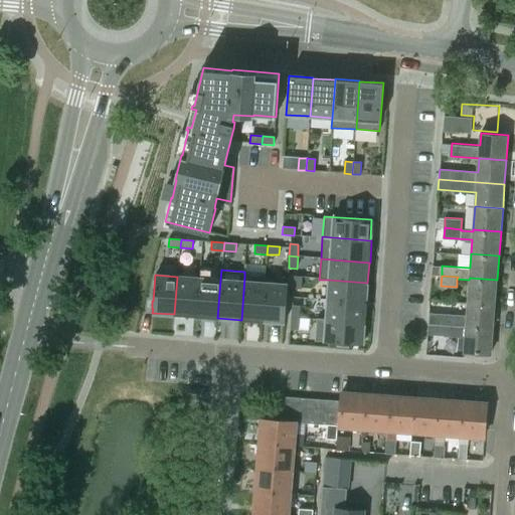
[(174,314),(174,315),(196,317),(198,278),(177,277),(174,314)]
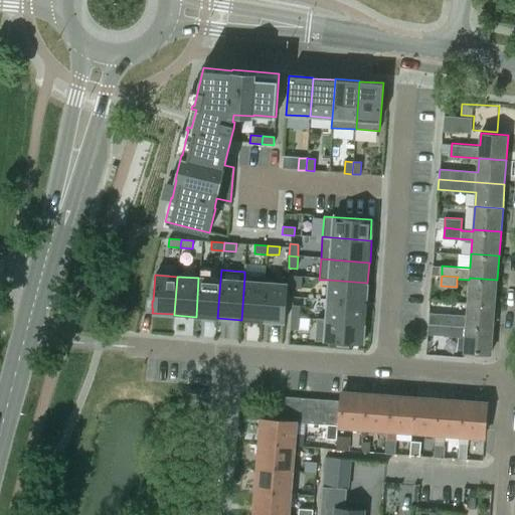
[(241,320),(263,322),(263,321),(266,283),(266,278),(244,277),(241,320)]
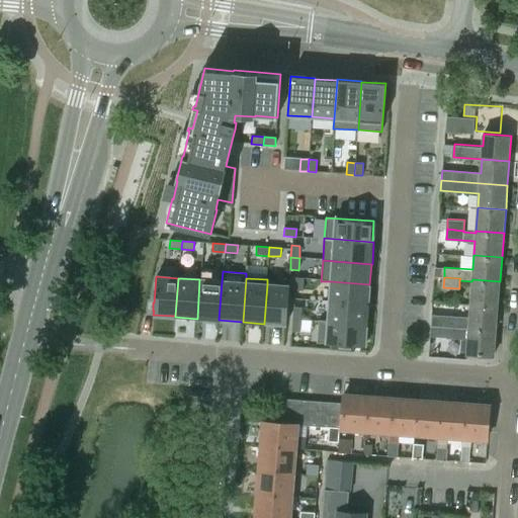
[(295,278),(294,290),(303,290),(304,278),(295,278)]
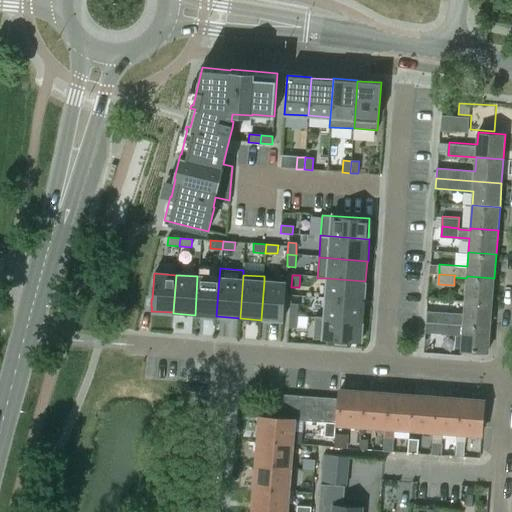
[(195,315),(194,315),(216,317),(216,316),(219,278),(197,276),(195,315)]
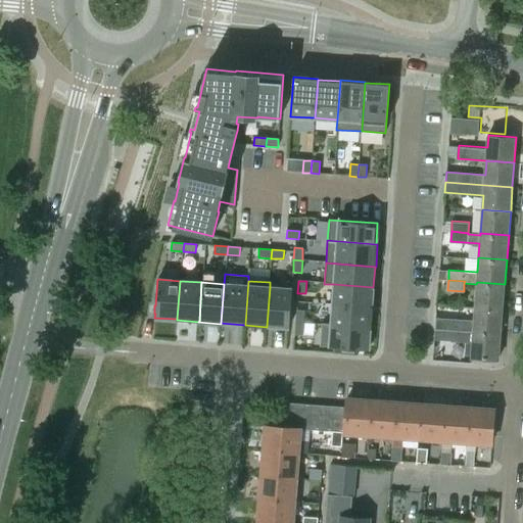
[(476,284),(475,306),(503,308),(505,284),(477,282),(476,284)]
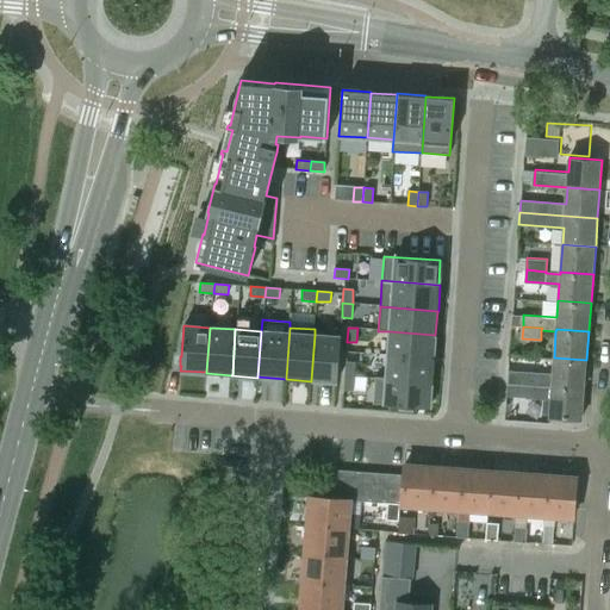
[(390,331),(388,354),(433,358),(435,335),(390,331)]
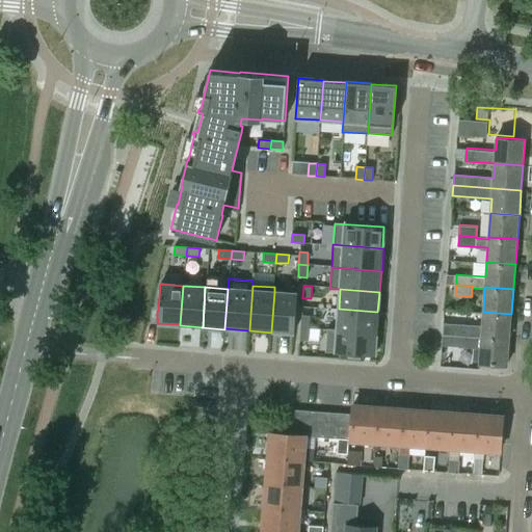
[(274,292),(271,331),(294,333),(296,294),(274,292)]
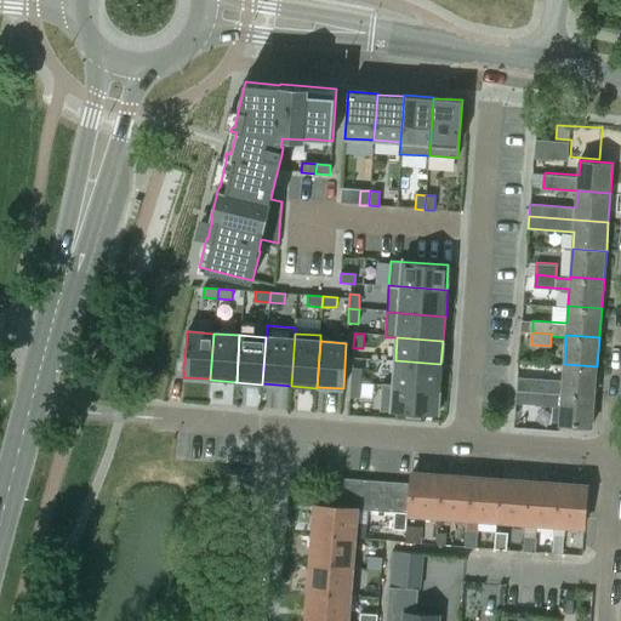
[(396,360),(393,385),(438,388),(439,388),(440,388),(443,364),(440,364),(396,360)]
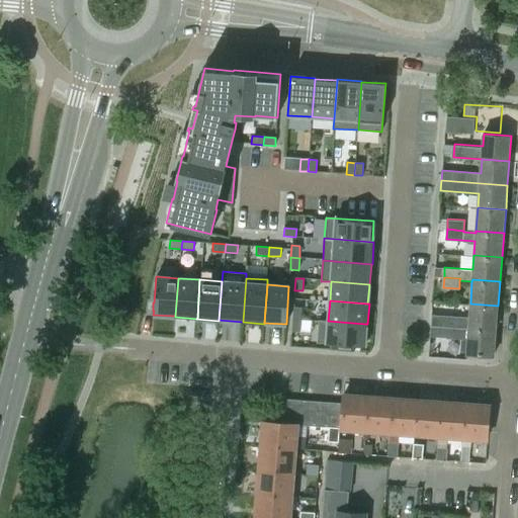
[(469,319),(439,317),(431,316),(431,326),(496,331),(498,306),(470,304),(469,319)]
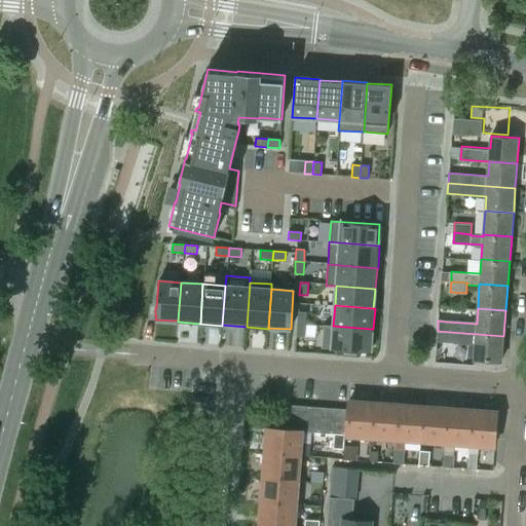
[(298,312),(297,325),(305,325),(306,312),(298,312)]
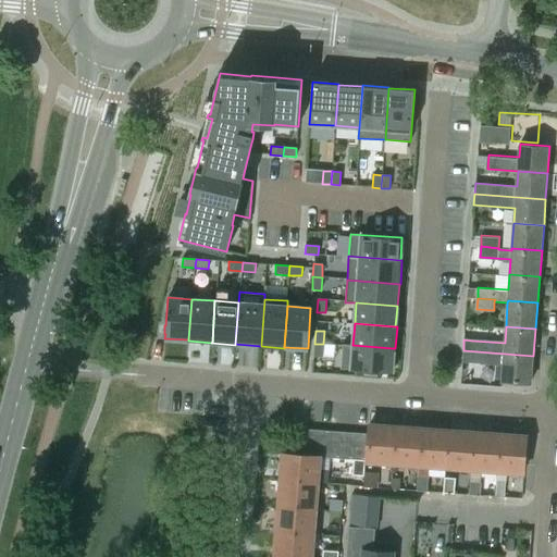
[(314,344),(313,357),(322,357),(323,344),(314,344)]
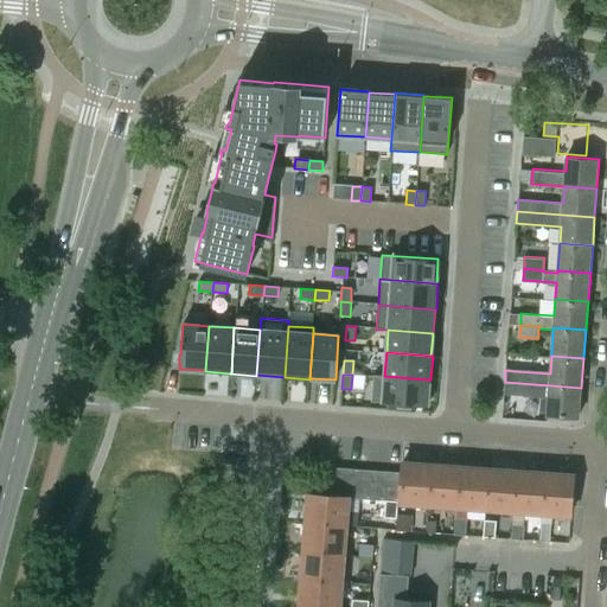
[(374,375),(371,402),(427,406),(429,379),(428,379),(384,376),(374,375)]
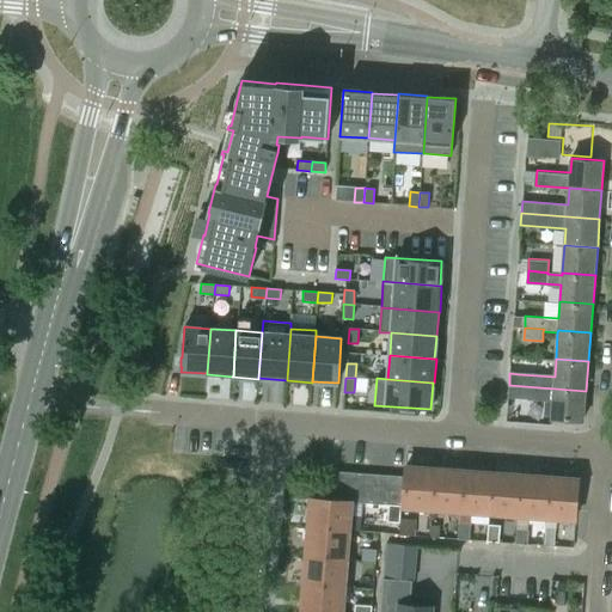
[(509,385),(508,397),(527,398),(527,399),(552,401),(551,417),(585,420),(586,391),(509,385)]
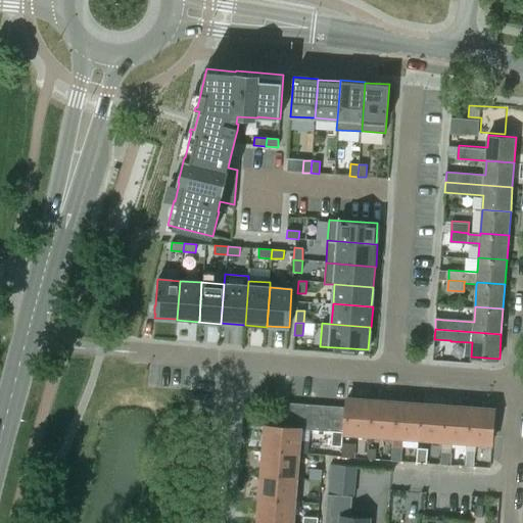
[(345,432),(370,433),(372,401),(347,399),(347,408),(345,432)]
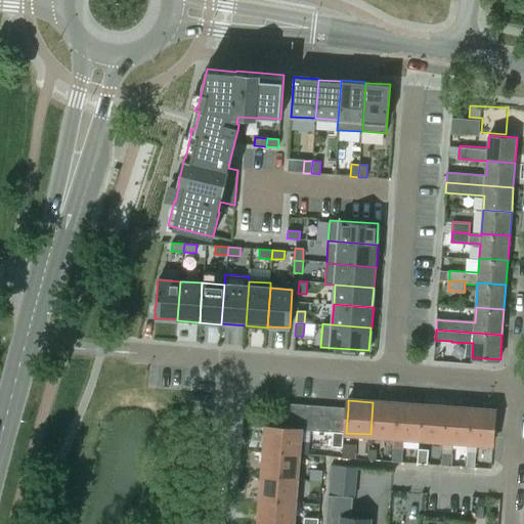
[(370,434),(395,436),(397,404),(373,402),(370,434)]
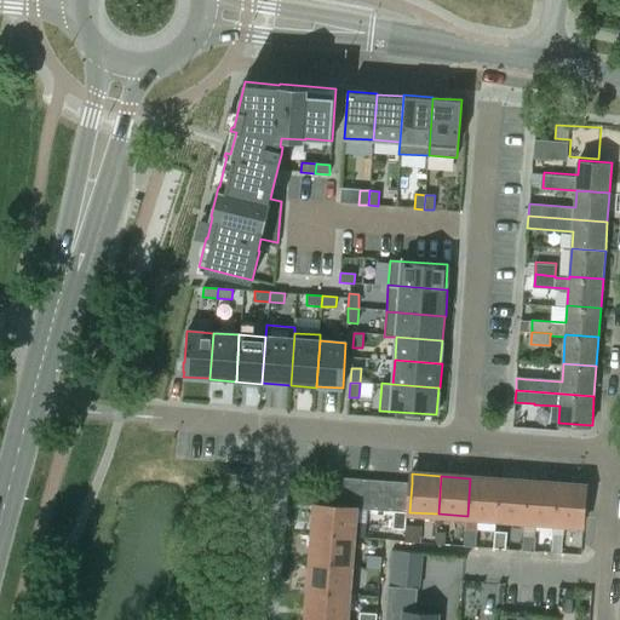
[(339,477),(337,505),(351,506),(354,478),(339,477)]
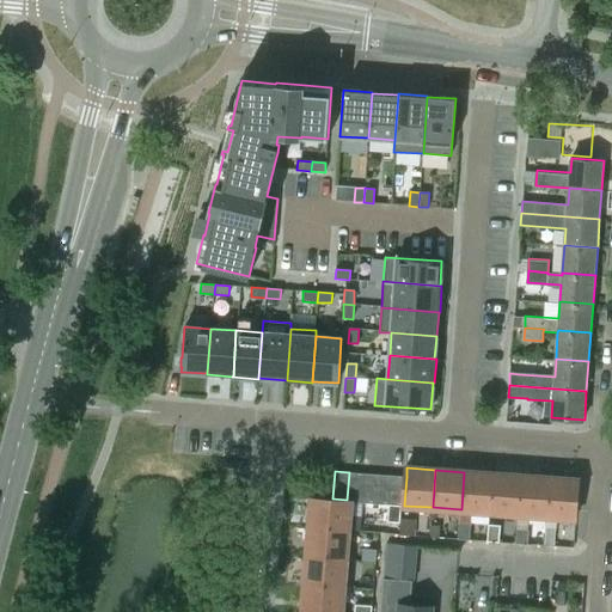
[(347,500),(350,500),(353,500),(352,501),(361,502),(363,473),(349,472),(347,500)]
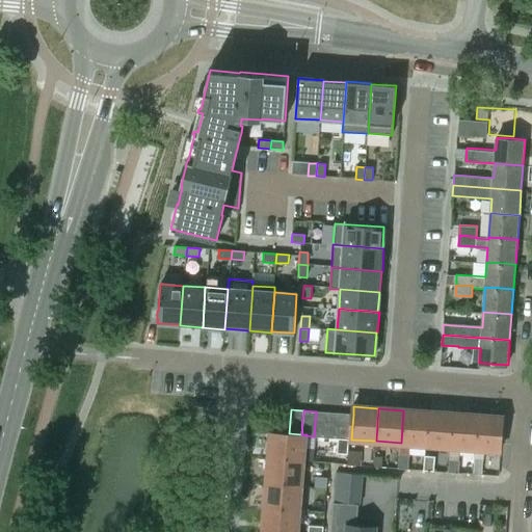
[(401,443),(426,445),(429,413),(403,410),(401,443)]
